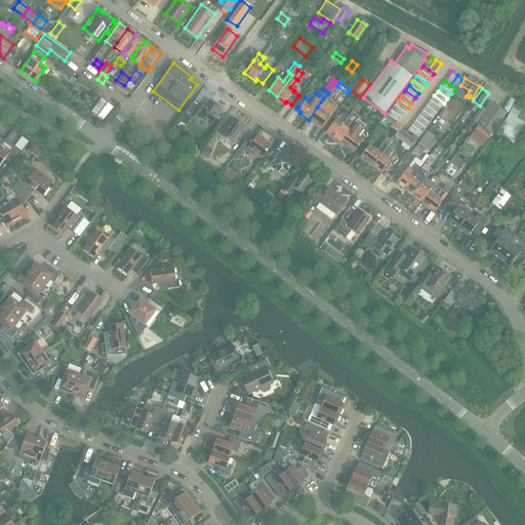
[(434,95),(430,101),(440,108),(444,104),(434,95)]
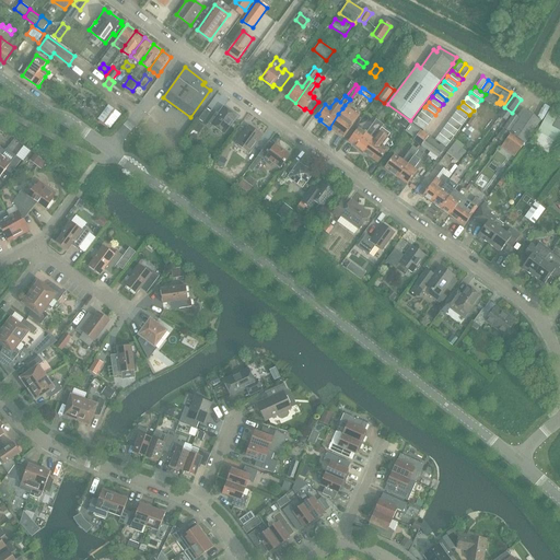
[(101,114),(97,119),(107,127),(109,128),(120,115),(120,114),(108,105),(101,114)]
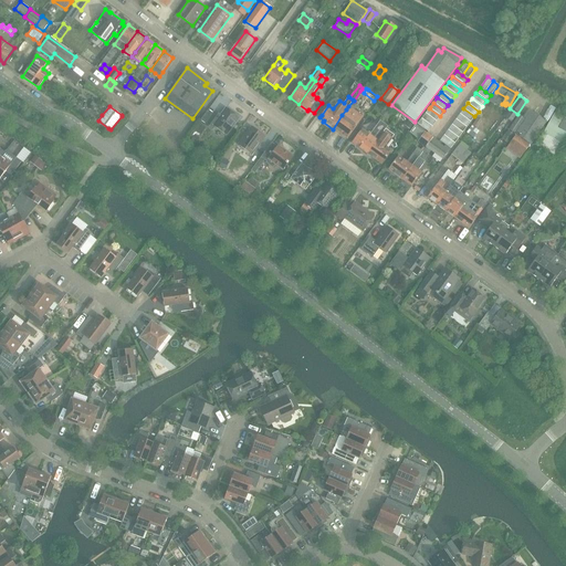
[(342,115),(333,129),(342,136),(346,139),(347,138),(356,126),(363,117),(348,106),(346,109),(342,115)]
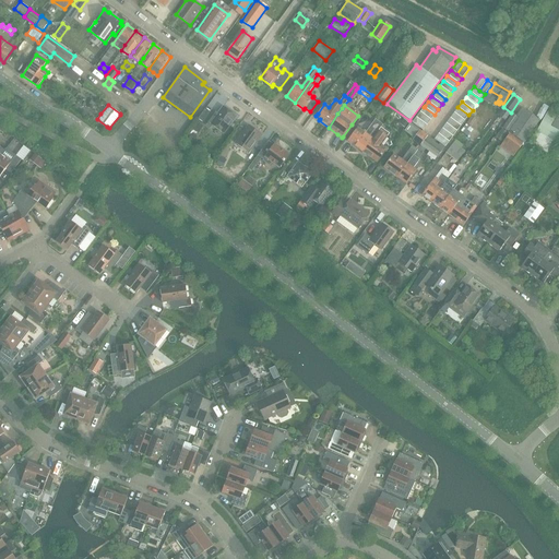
[(212,110),(211,113),(206,109),(199,119),(211,128),(212,126),(224,134),(237,117),(224,107),(218,115),(212,110)]
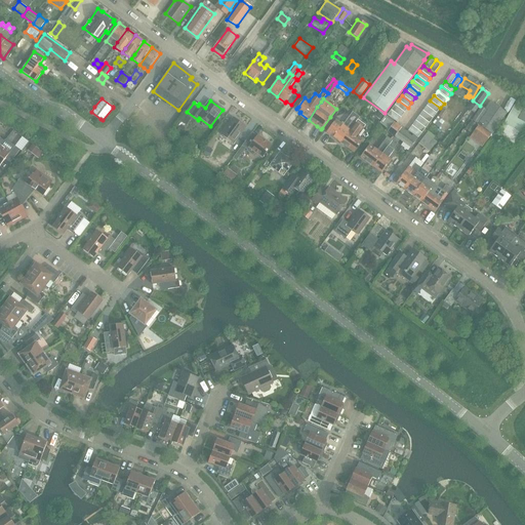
[(396,104),(395,105),(404,113),(408,108),(398,101),(396,104)]
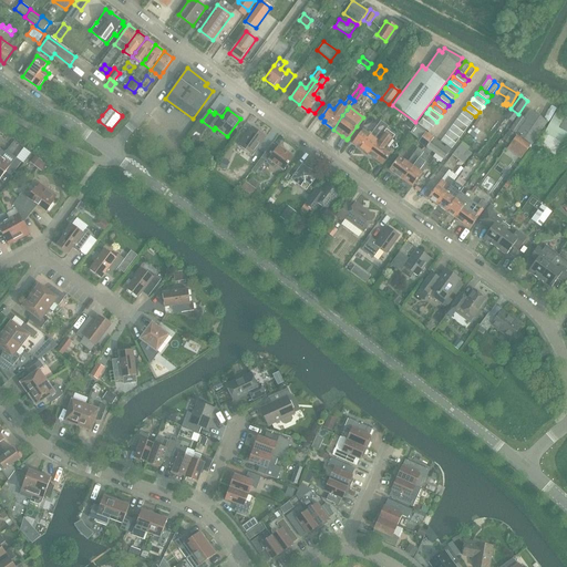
[(464,109),(461,114),(472,122),(475,116),(464,109)]
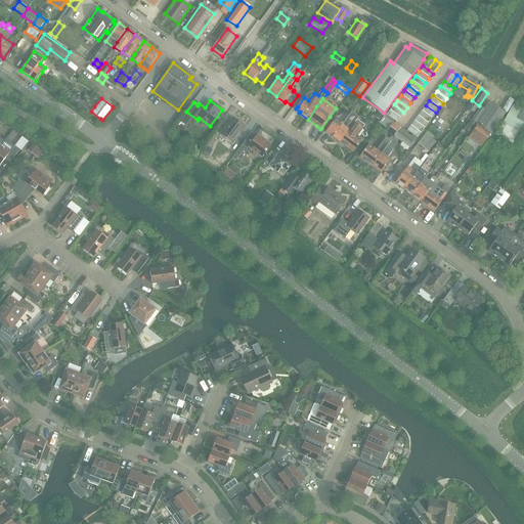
[(473,113),(479,105),(473,101),(468,108),(473,113)]
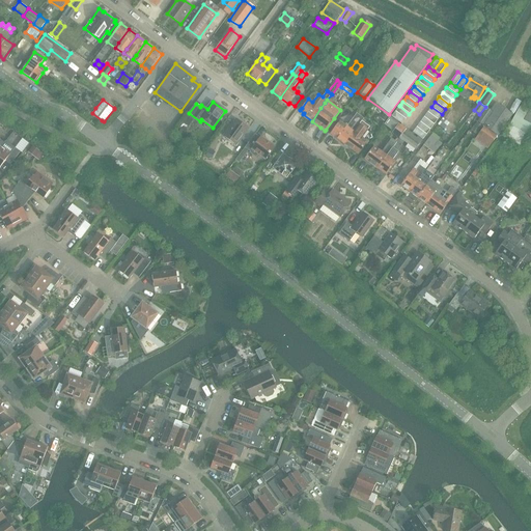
[(498,136),(512,114),(498,105),(483,127),(485,128),(498,136)]
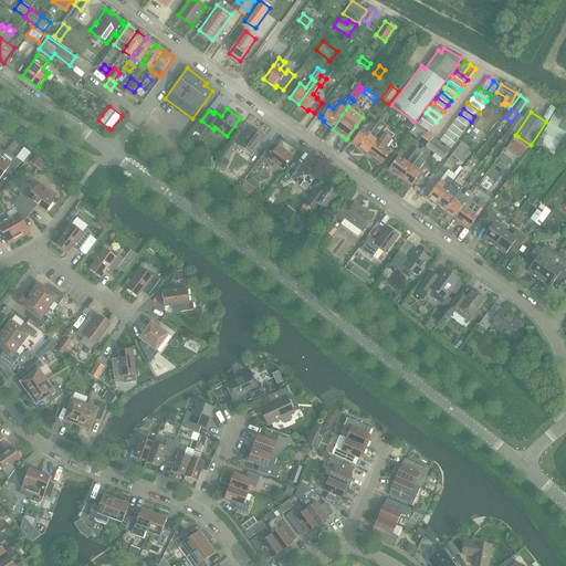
[(426,113),(421,118),(432,126),(436,122),(426,113)]
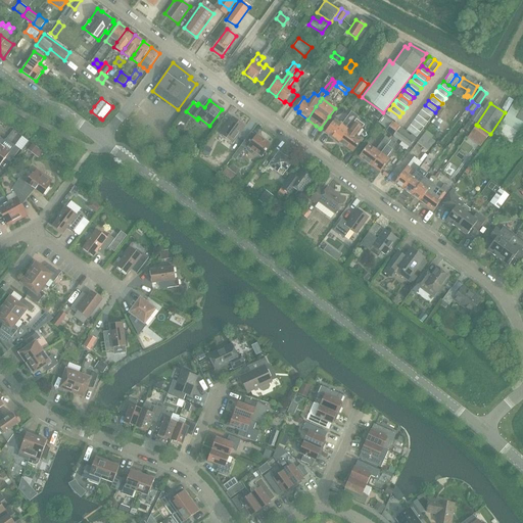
[(522,104),(521,108),(520,110),(511,106),(494,137),(514,147),(522,130),(522,104)]
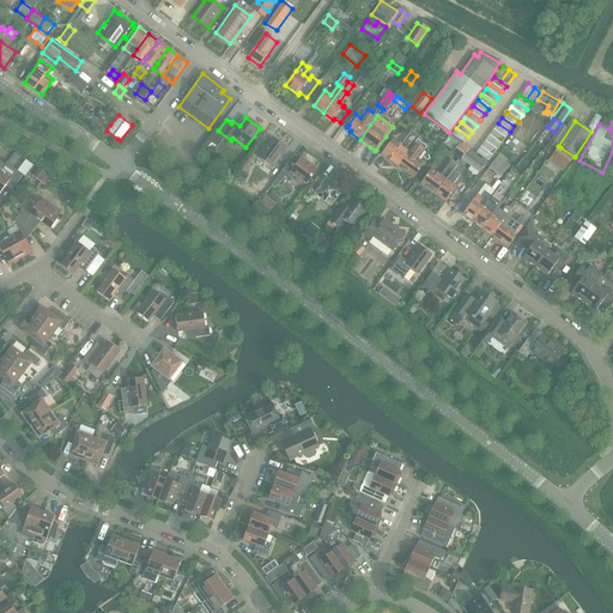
[(498,123),(493,129),(505,138),(510,132),(498,123)]
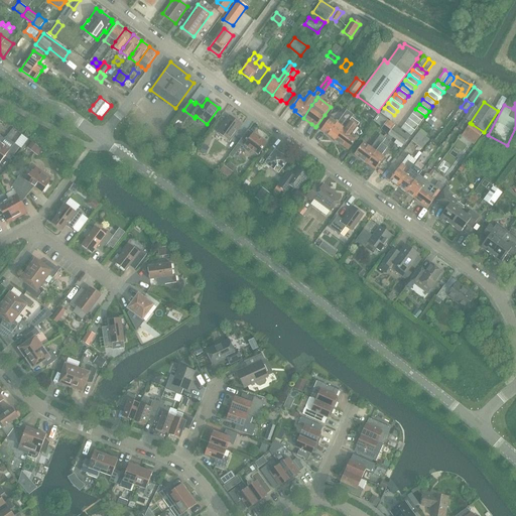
[(470,121),(479,109),(473,105),(464,118),(470,121)]
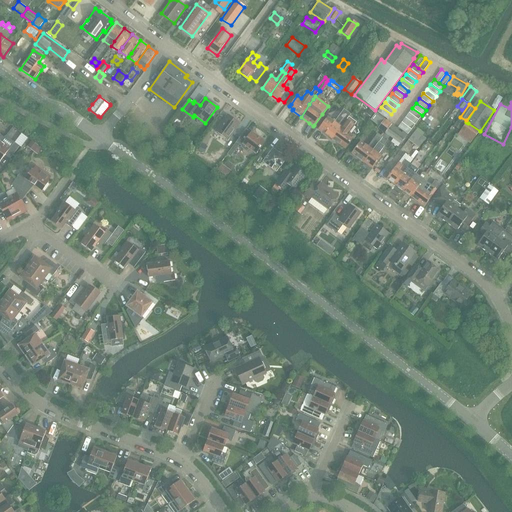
[(432,106),(427,112),(431,115),(436,109),(432,106)]
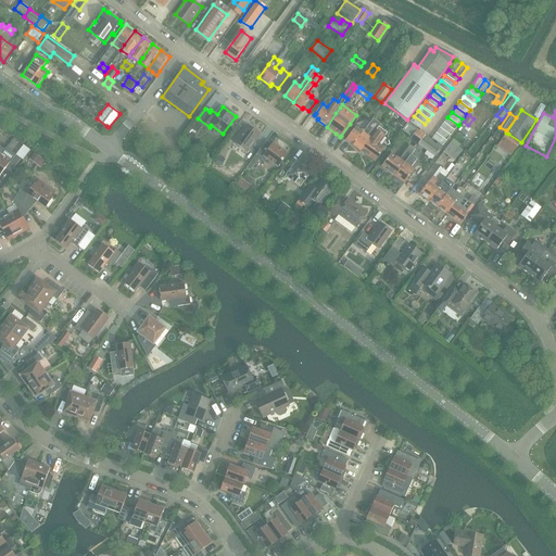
[(414,116),(409,122),(420,129),(425,124),(414,116)]
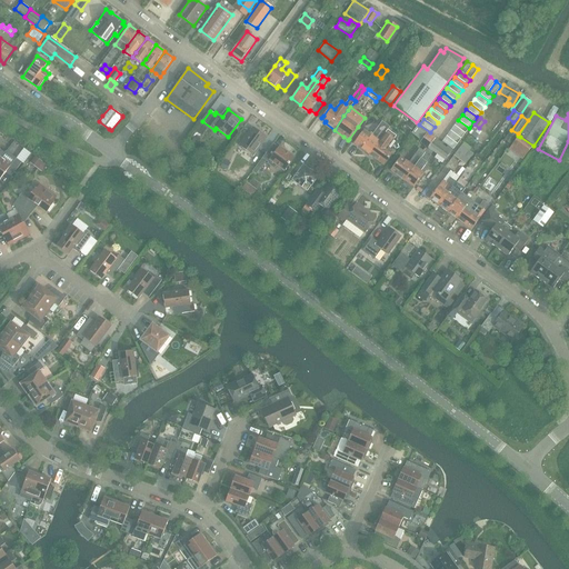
[(458,120),(455,126),(465,133),(469,128),(458,120)]
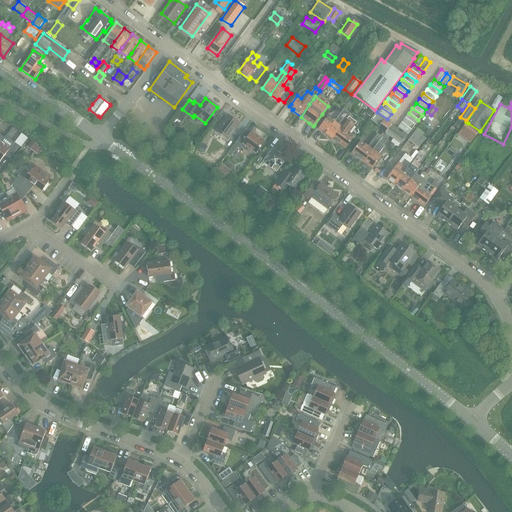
[(370,109),(367,114),(373,118),(376,113),(370,109)]
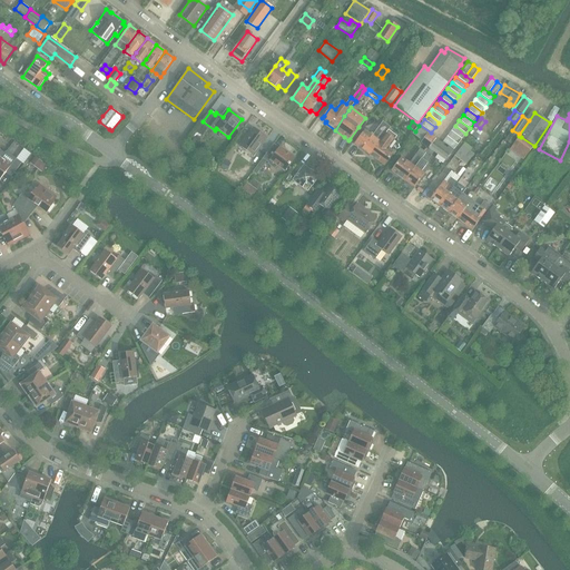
[(362,147),(361,149),(370,155),(390,128),(383,123),(373,136),(371,135),(371,136),(364,131),(356,143),(362,147)]
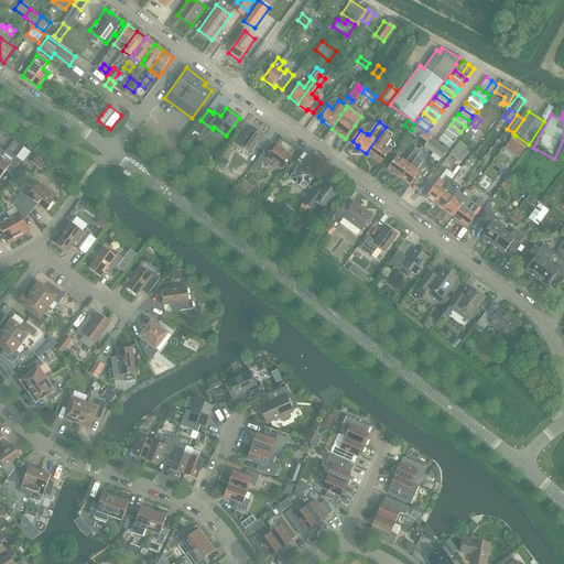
[(451,125),(446,129),(457,138),(461,132),(451,125)]
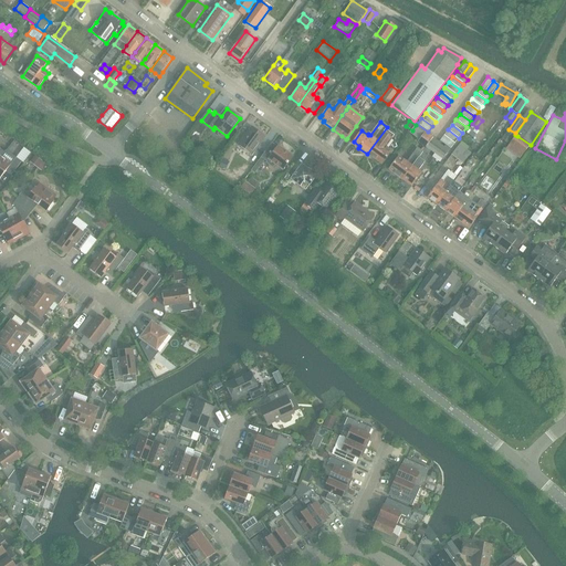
[(472,126),(467,133),(473,138),(479,132),(472,126)]
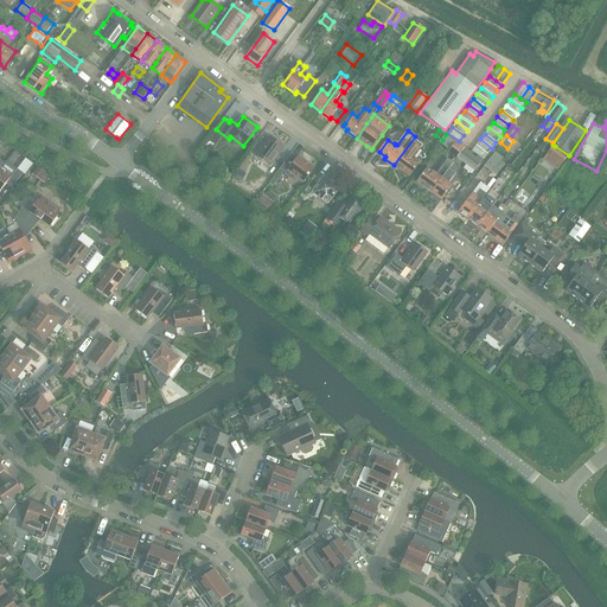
[(270,166),(285,147),(270,136),(256,155),(270,166)]
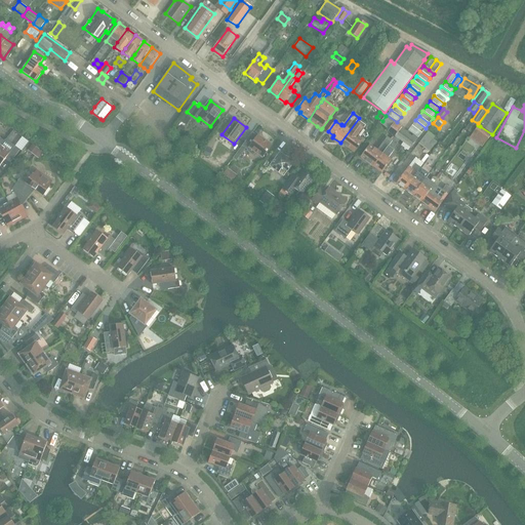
[(359,118),(340,143),(354,153),(363,140),(358,136),(363,129),(365,126),(358,120),(359,118)]
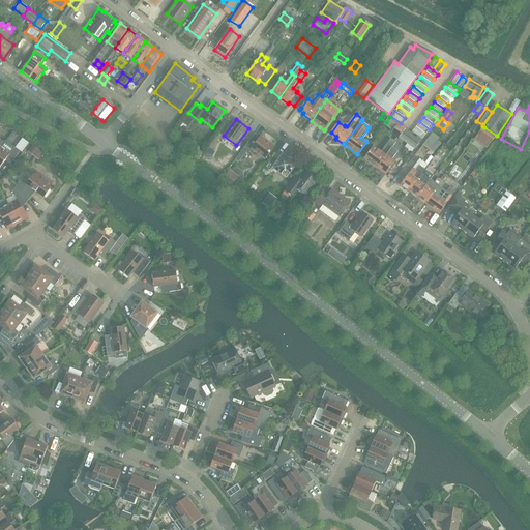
[(419,121),(415,126),(425,135),(430,129),(419,121)]
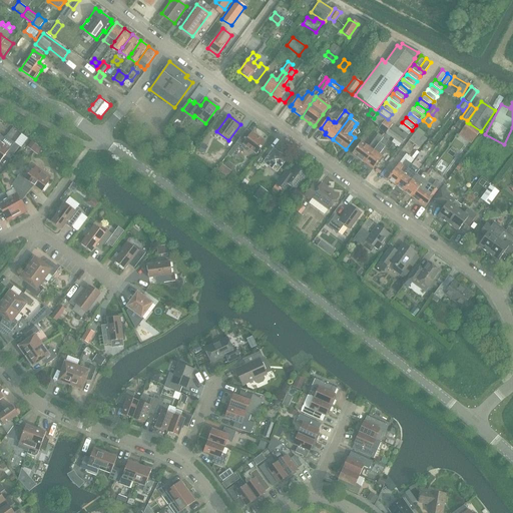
[(460,130),(466,122),(461,118),(455,126),(460,130)]
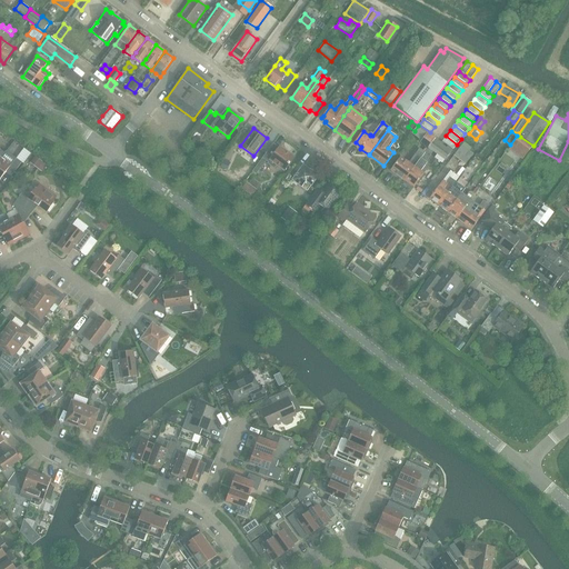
[(428,132),(421,142),(429,148),(436,138),(428,132)]
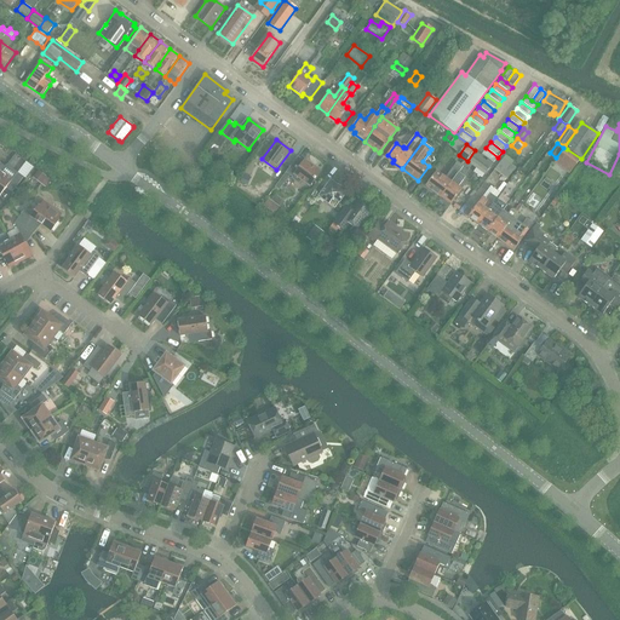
[(486,148),(482,154),(488,159),(493,162),(498,158),(486,148)]
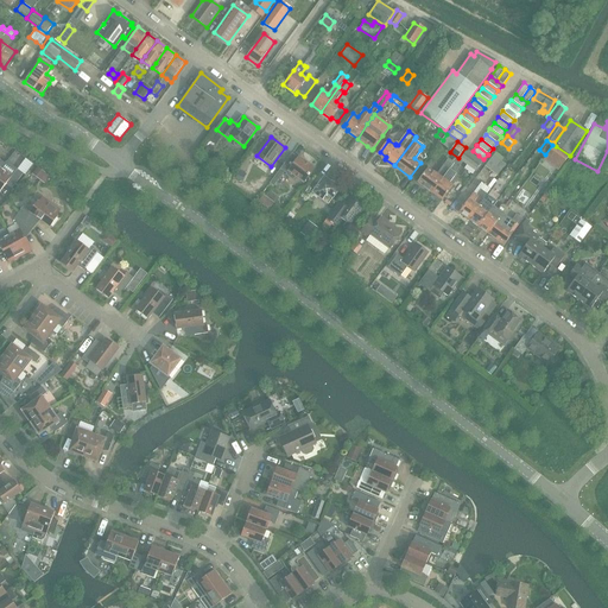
[(553,145),(548,154),(556,160),(551,166),(558,171),(562,165),(569,157),(553,145)]
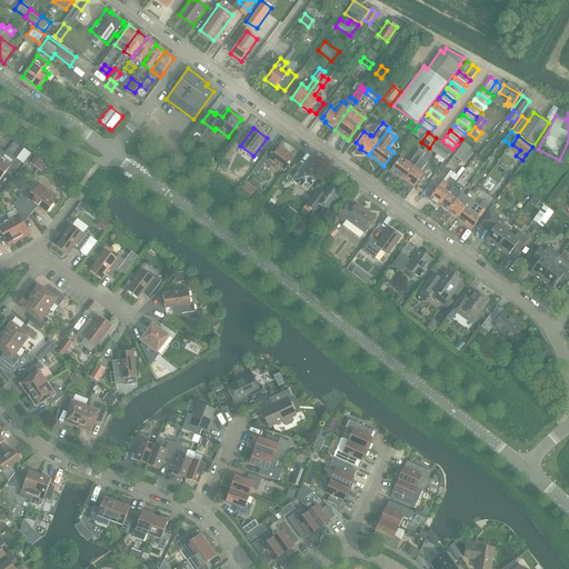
[(429,148),(426,152),(405,181),(413,188),(423,175),(420,171),(427,163),(426,162),(433,152),(445,160),(452,149),(448,146),(447,147),(440,143),(441,142),(436,138),(429,148)]
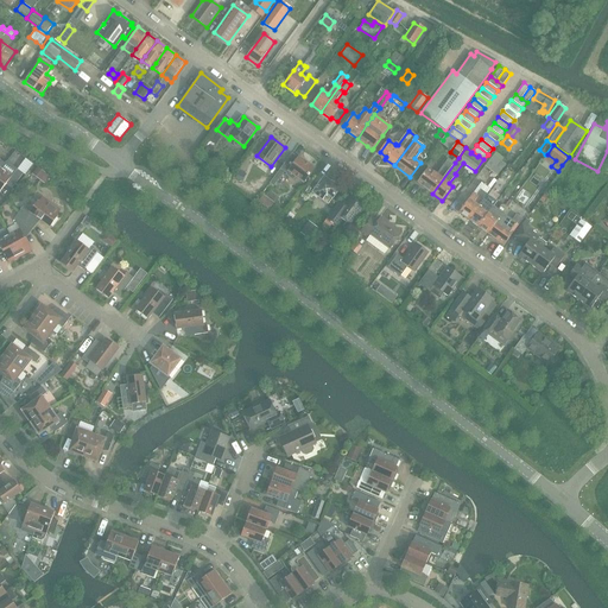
[(284,171),(286,173),(285,175),(292,181),(296,176),(305,182),(315,169),(299,158),(298,158),(292,153),(282,170),(280,169),(274,177),(278,179),(284,171)]
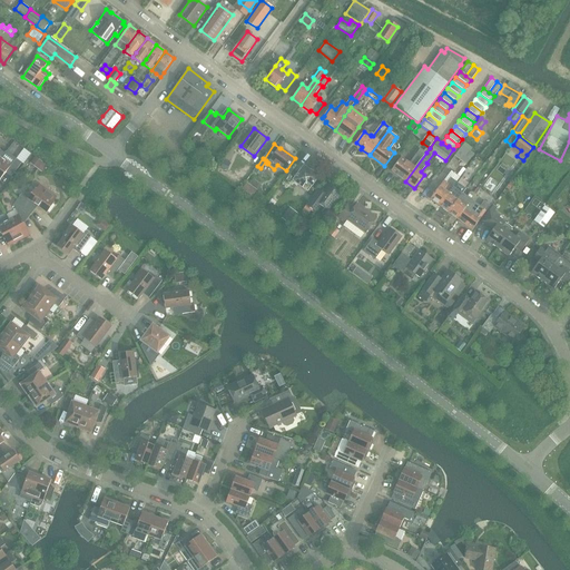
[(474,155),(462,146),(454,156),(465,165),(474,155)]
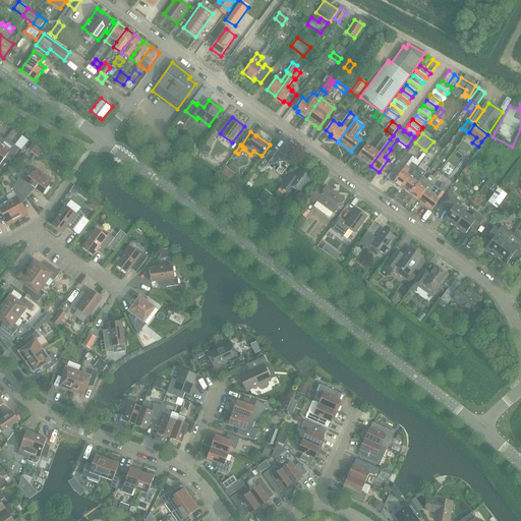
[(358,154),(363,158),(362,160),(370,166),(390,139),(384,136),(374,150),(371,148),(370,148),(365,143),(358,154)]
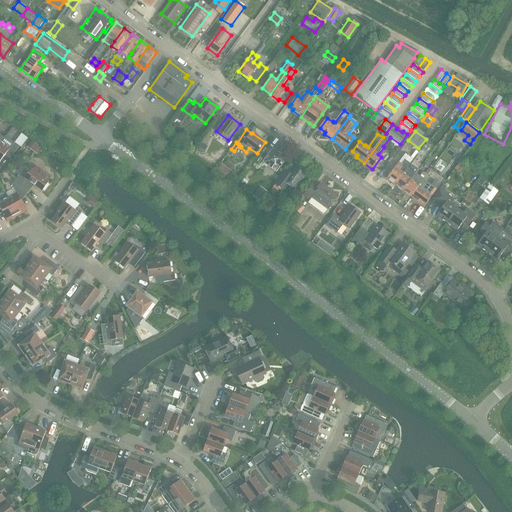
[(0,142),(0,161),(6,153),(11,156),(19,146),(5,136),(3,138),(0,142)]
